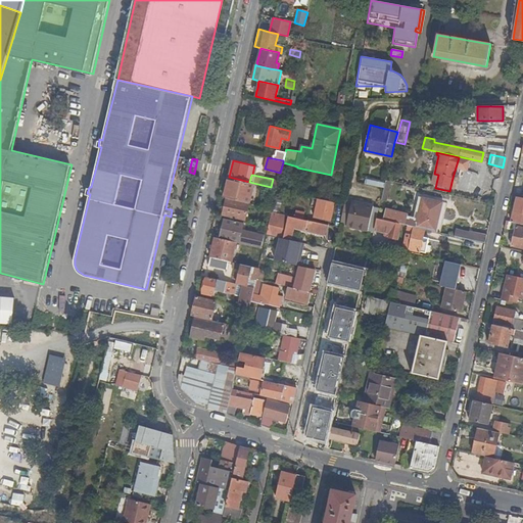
[(229,177),(224,197),(227,197),(248,202),(253,183),(249,182),(229,177)]
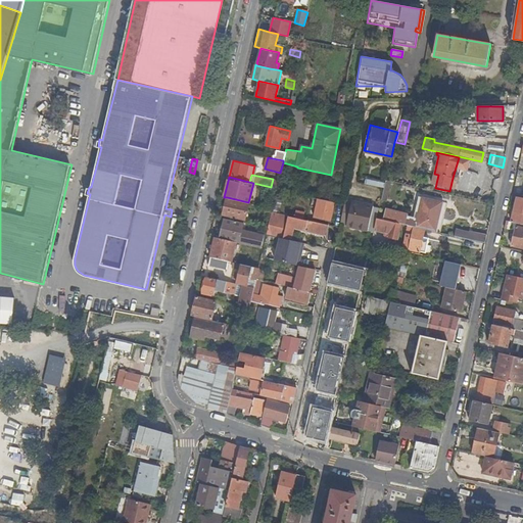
[(381,197),(386,198),(390,181),(385,180),(381,197)]
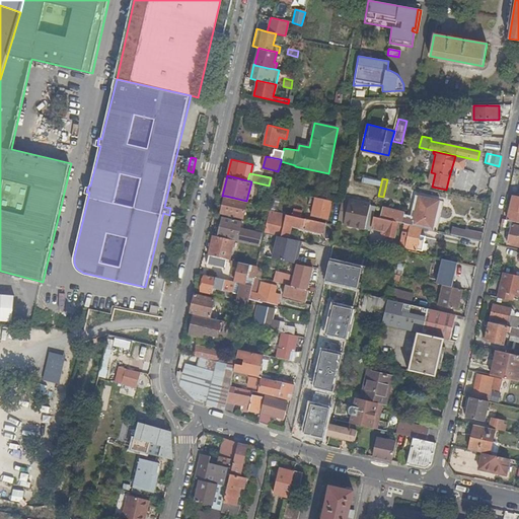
[(271,210),(277,212),(281,193),(280,193),(276,192),(274,192),(270,210),(271,210)]
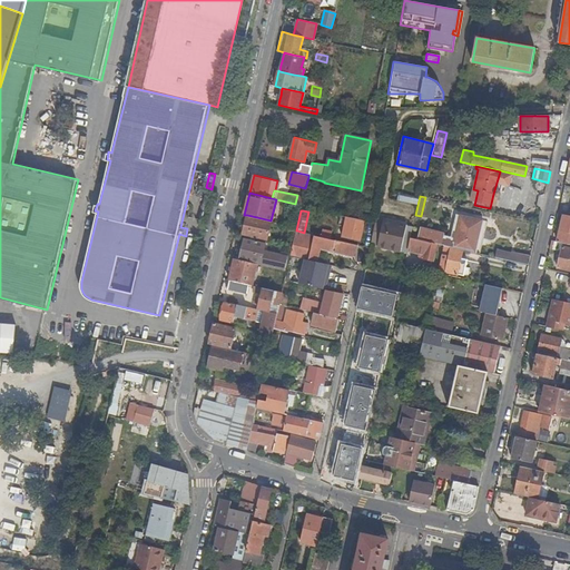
[(455,237),(452,237),(444,235),(445,233),(421,227),(418,239),(436,244),(444,245),(463,249),(481,254),(488,222),(457,214),(454,229),(457,229),(455,237)]
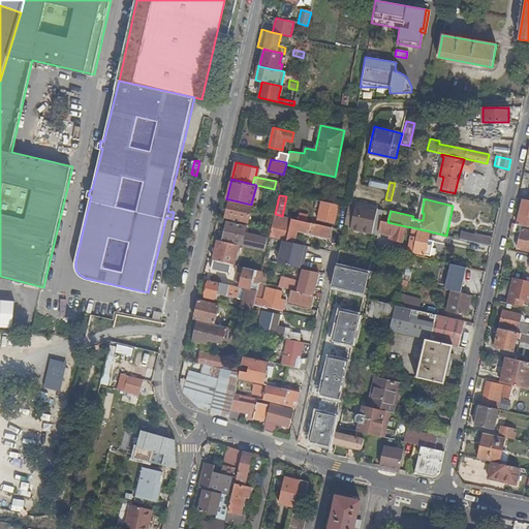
[(248,222),(251,205),(229,199),(225,217),(248,222)]
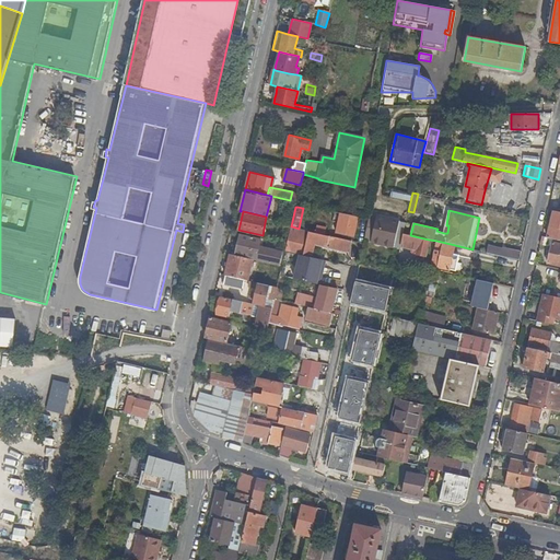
[(559,211),(553,211),(550,226),(559,229),(559,211)]
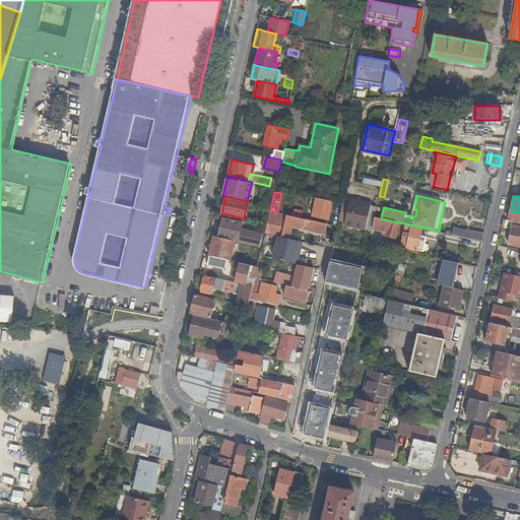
[(329,220),(333,202),(318,198),(316,207),(313,216),(329,220)]
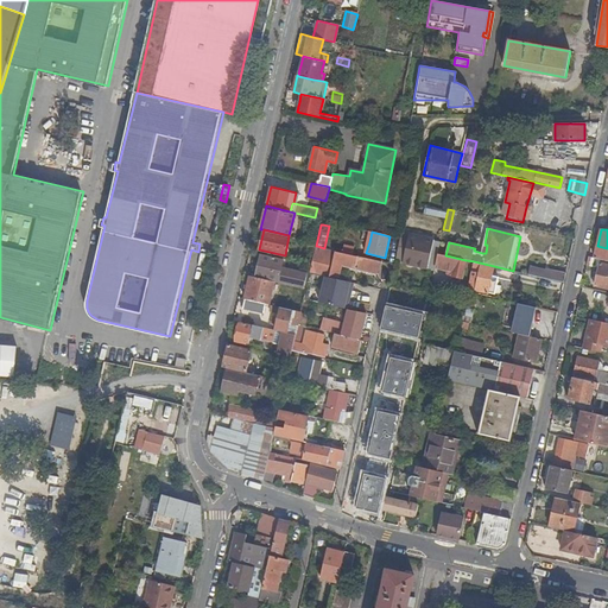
[(438,253),(441,242),(401,234),(394,261),(434,271),(435,266),(438,253)]
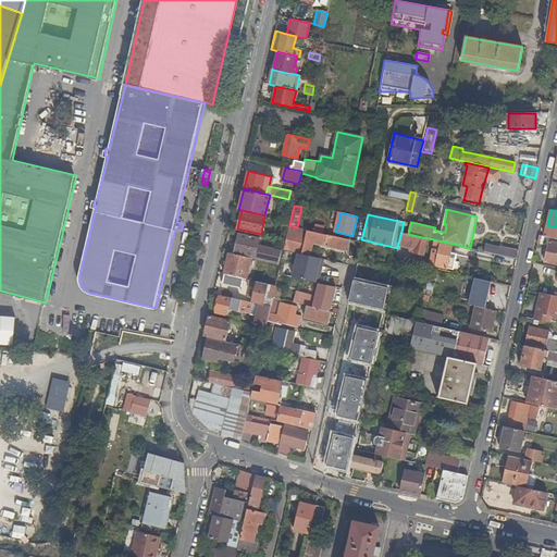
[(347,251),(349,239),(329,235),(297,227),(291,225),(285,248),(309,254),(311,244),(347,251)]
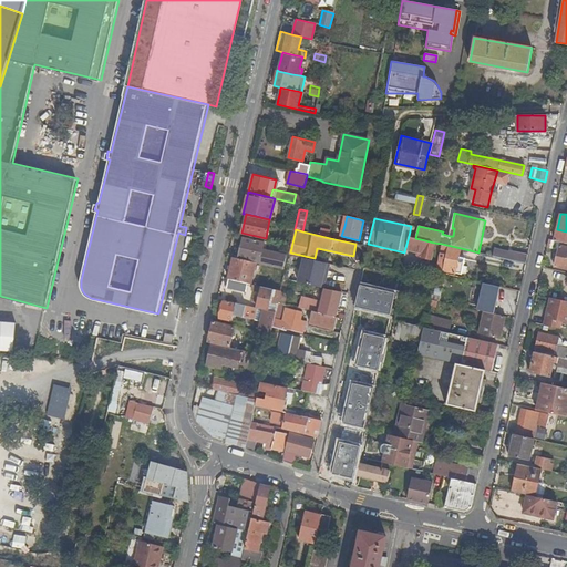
[(566,232),(557,229),(554,240),(560,241),(566,243),(566,232)]
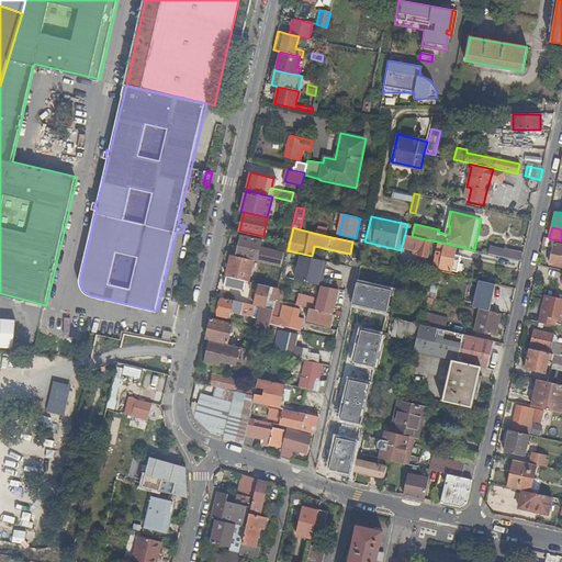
[(242,234),(236,256),(254,260),(281,267),(284,253),(260,247),(262,239),(242,234)]
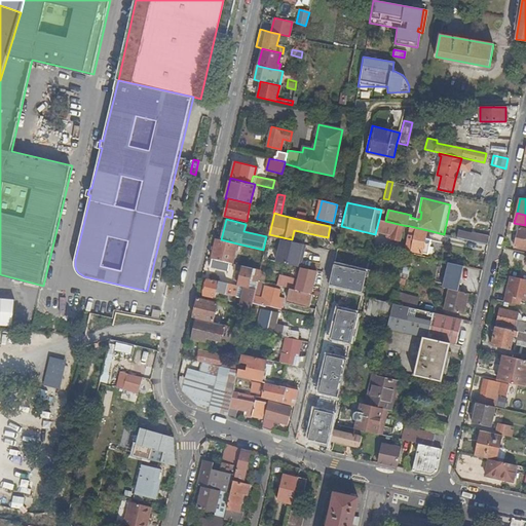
[(400,240),(403,225),(385,221),(379,219),(376,230),(387,232),(387,236),(388,237),(400,240)]
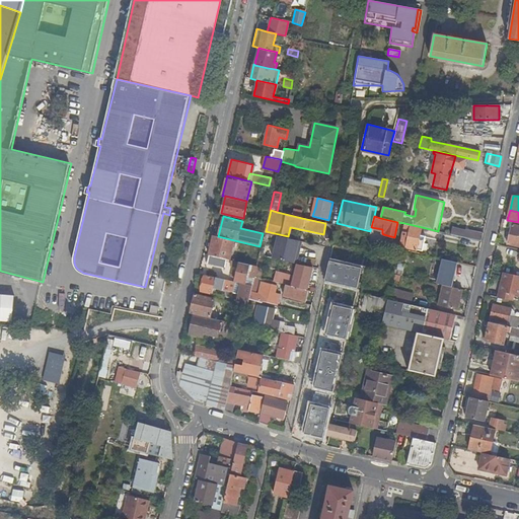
[(518,225),(512,224),(513,221),(507,220),(503,219),(501,226),(511,228),(507,244),(518,246),(518,225)]
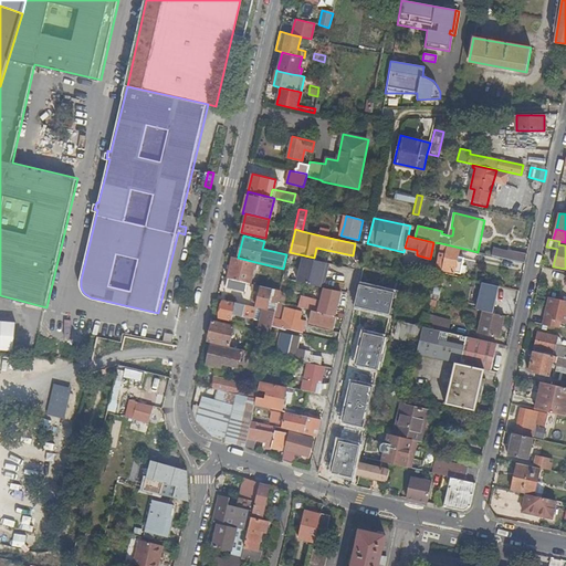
[(458,257),(460,248),(441,243),(435,271),(437,272),(438,269),(460,273),(463,258),(458,257)]
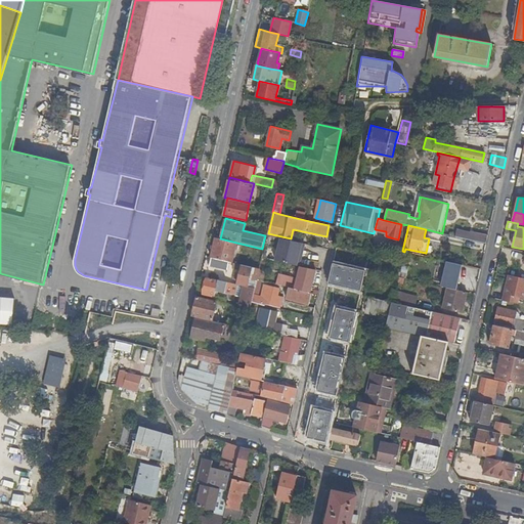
[(456,228),(455,236),(486,244),(488,235),(456,228)]
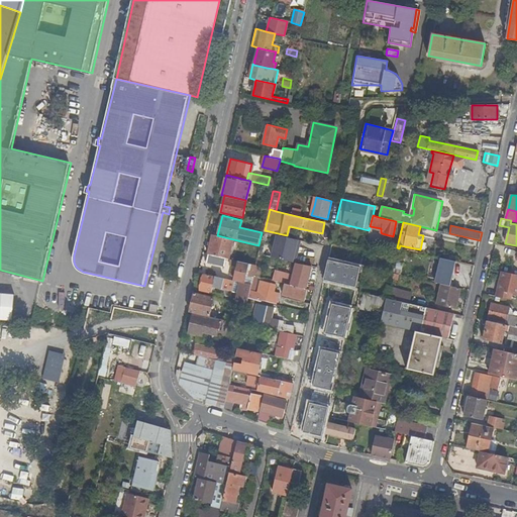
[(229,259),(233,239),(217,235),(212,234),(208,254),(226,259),(229,259)]
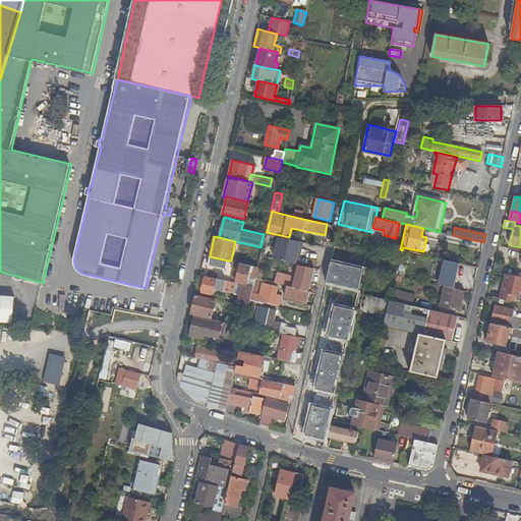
[(301,241),(279,237),(274,259),(295,264),(299,248),(301,241)]
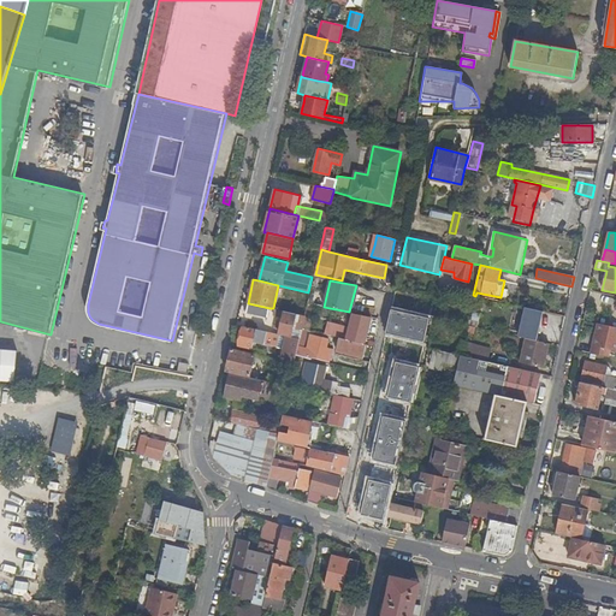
[(267,317),(270,308),(248,303),(246,312),(267,317)]
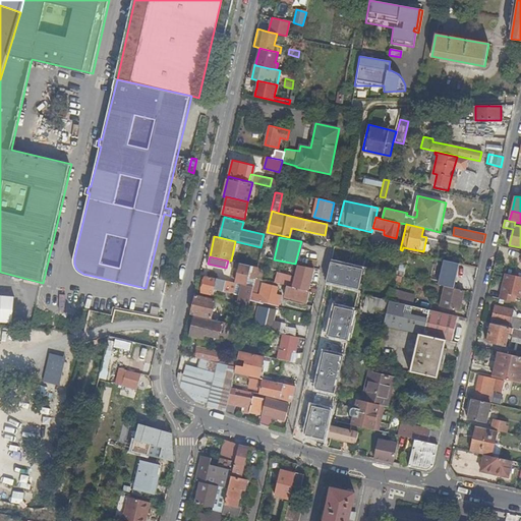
[(460,264),(445,259),(439,285),(445,286),(454,288),(460,264)]
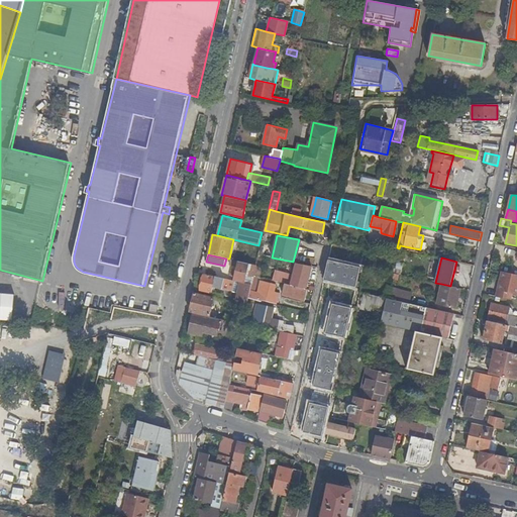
[(239,262),(234,280),(251,284),(253,277),(255,267),(255,266),(239,262)]
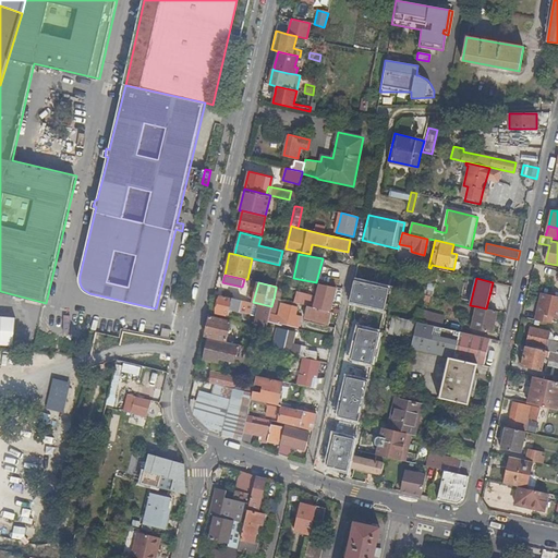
[(331,308),(336,287),(320,283),(317,296),(302,293),(300,304),(307,305),(318,308),(318,305),(331,308)]
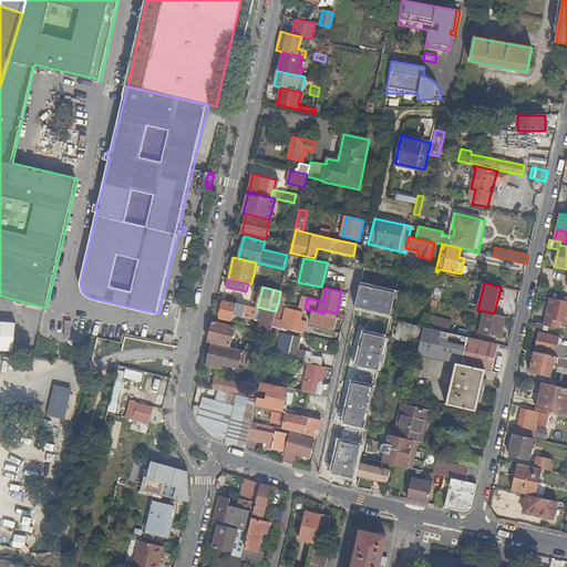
[(566,319),(566,301),(548,298),(542,325),(559,329),(562,322),(566,322),(566,319)]
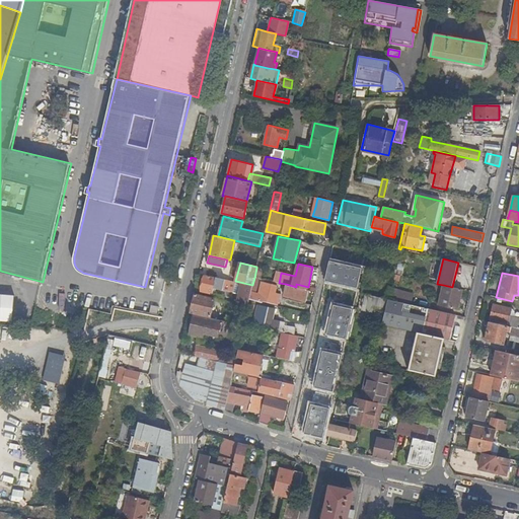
[(201,290),(231,297),(233,288),(235,281),(205,274),(201,290)]
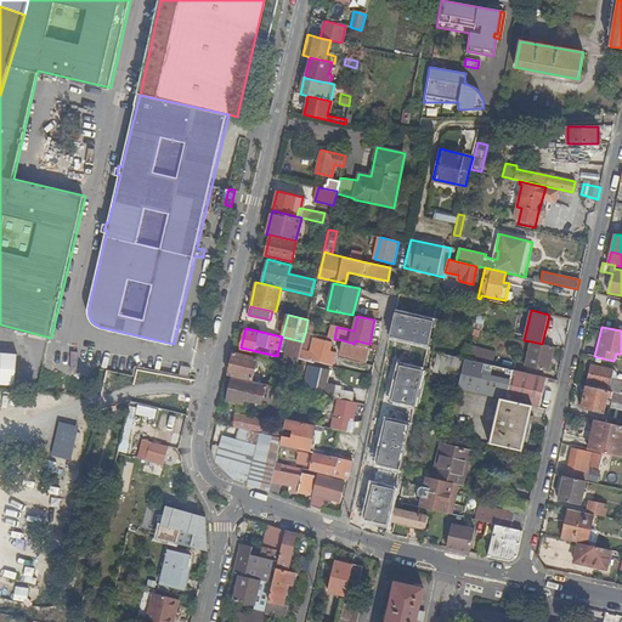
[(289,348),(286,363),(298,367),(299,358),(301,350),(303,341),(282,337),(280,345),(289,348)]
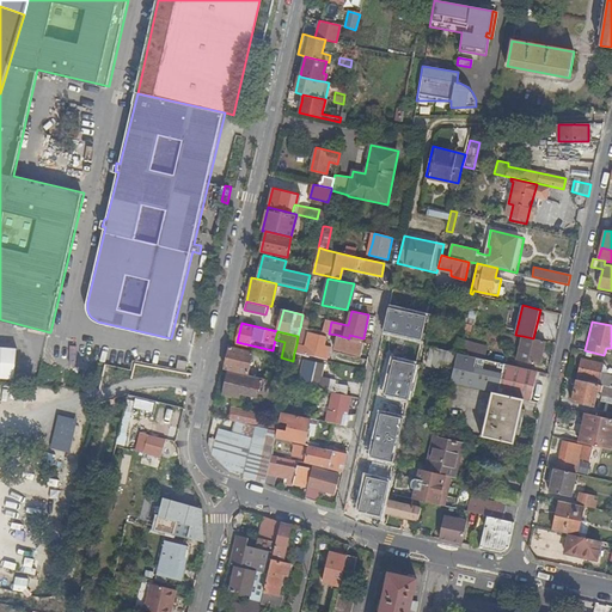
[(305,347),(297,344),(294,353),(301,355),(310,356),(310,355),(328,359),(330,348),(324,347),(326,338),(307,334),(305,347)]
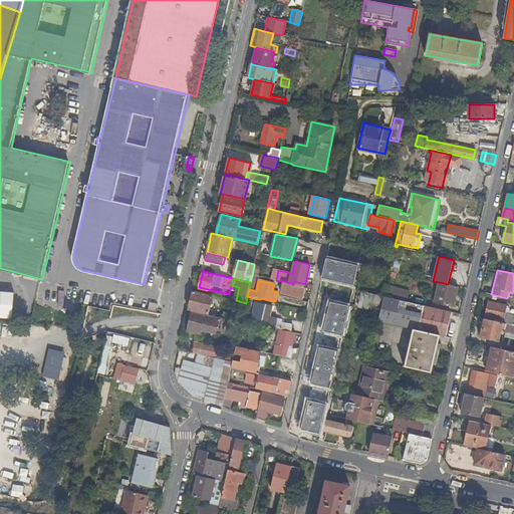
[(303,298),(305,286),(293,284),(283,281),(280,293),(303,298)]
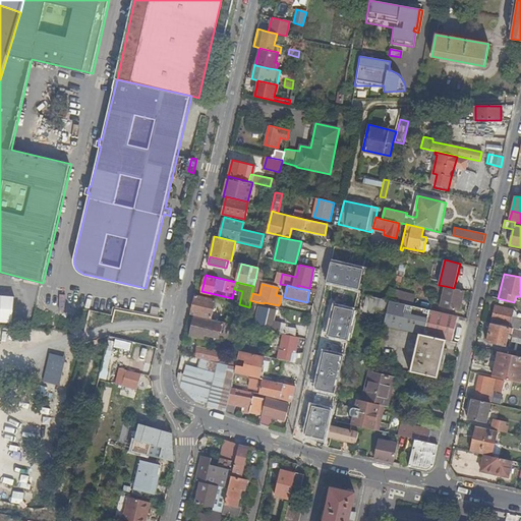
[(459,311),(464,291),(454,288),(445,286),(440,306),(459,311)]
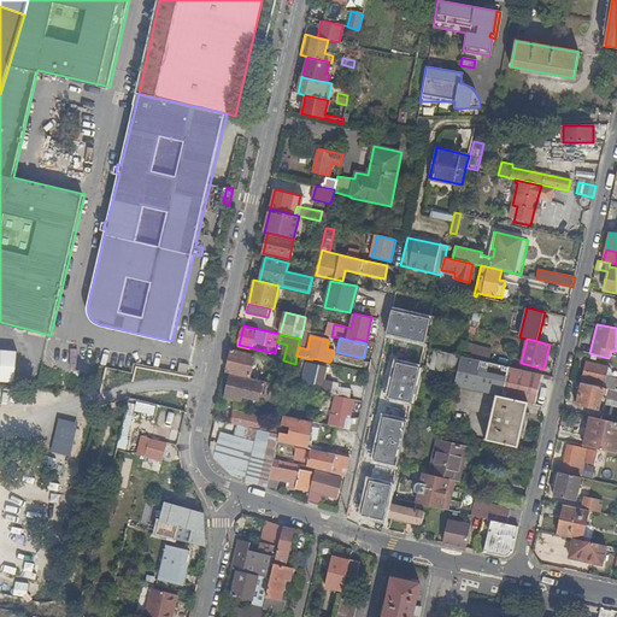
[(462,342),(459,356),(462,356),(476,359),(488,362),(491,348),(462,342)]
